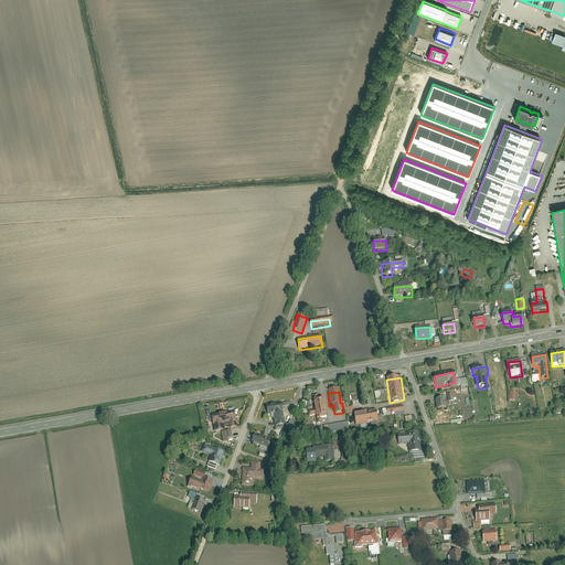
[(309,416),(317,415),(318,424),(322,423),(321,418),(327,417),(323,398),(318,400),(317,395),(313,396),(316,411),(309,412),(309,416)]
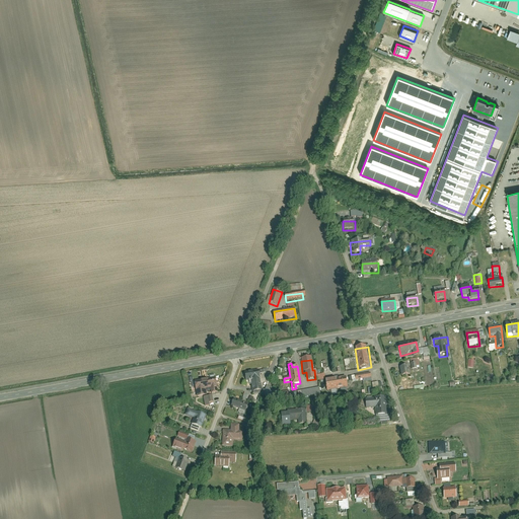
[(401,367),(402,377),(410,376),(409,366),(401,367)]
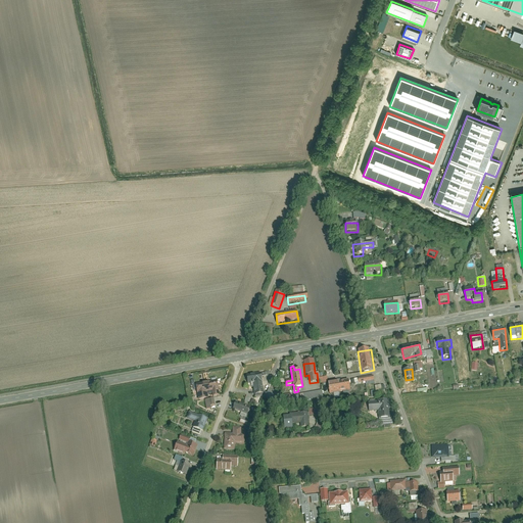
[(248,376),(248,384),(253,384),(254,396),(263,395),(262,376),(248,376)]
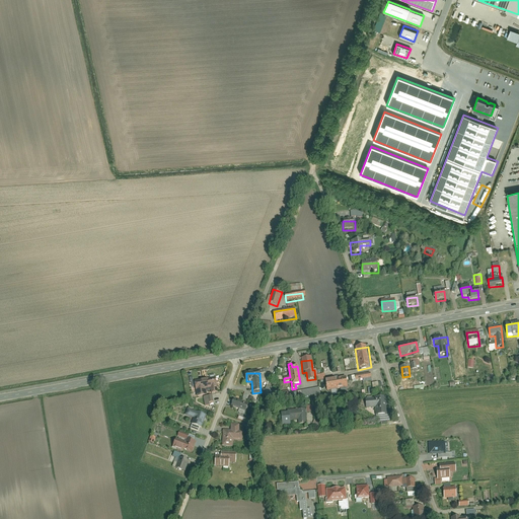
[(356,375),(357,381),(372,379),(371,373),(356,375)]
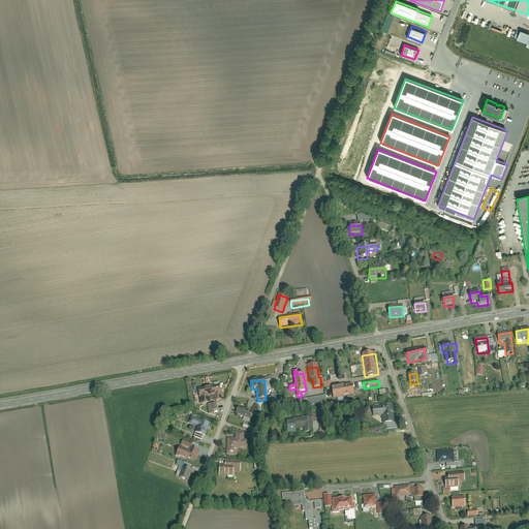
[(332,387),(333,399),(354,396),(353,384),(332,387)]
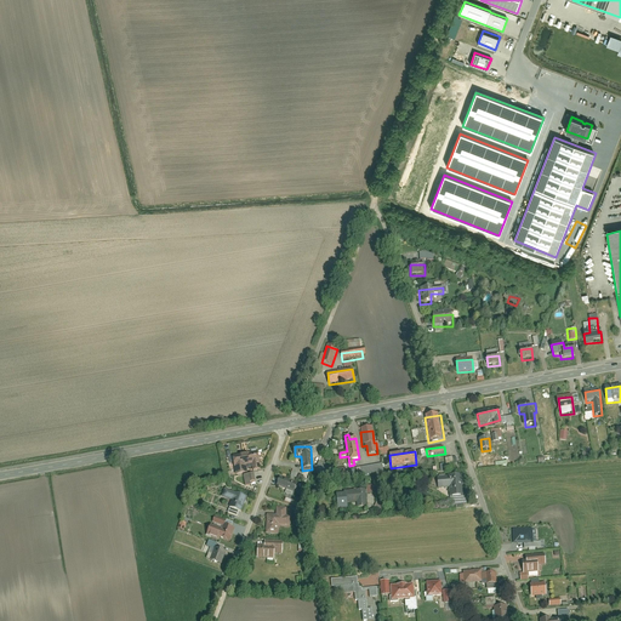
[(245,474),(245,468),(251,467),(251,472),(260,471),(258,466),(263,466),(261,453),(232,457),(234,469),(235,469),(235,477),(245,474)]
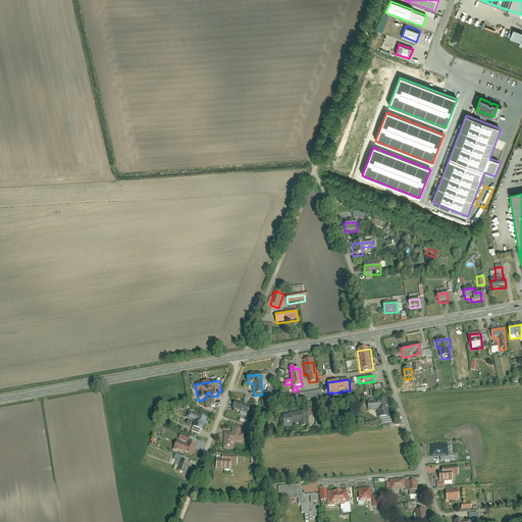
[(274,401),(276,394),(273,393),(274,389),(267,387),(264,398),(274,401)]
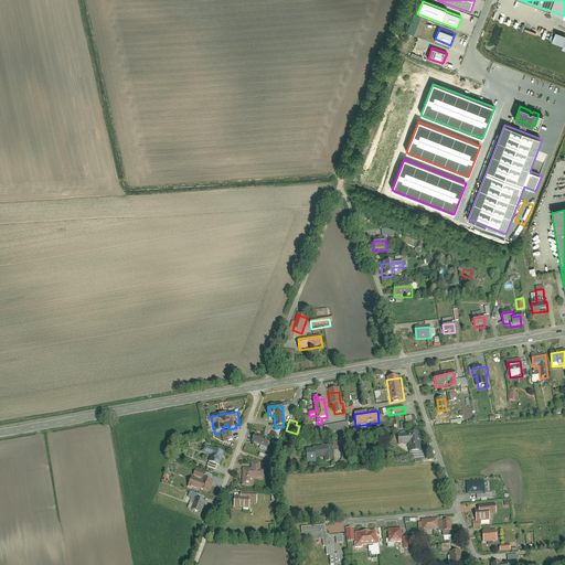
[(324,427),(324,434),(348,432),(347,425),(324,427)]
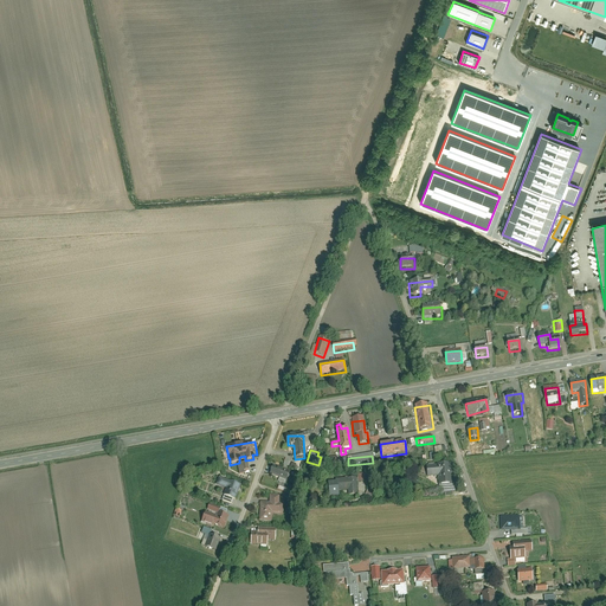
[(450,464),(436,465),(436,470),(425,471),(426,481),(436,479),(436,482),(451,482),(450,464)]
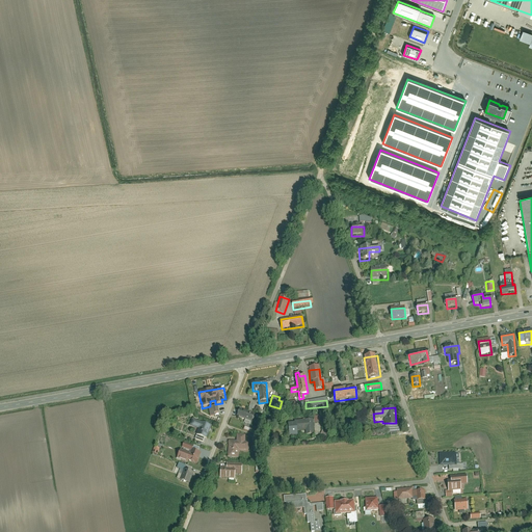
[(242,408),(238,418),(253,424),(257,414),(242,408)]
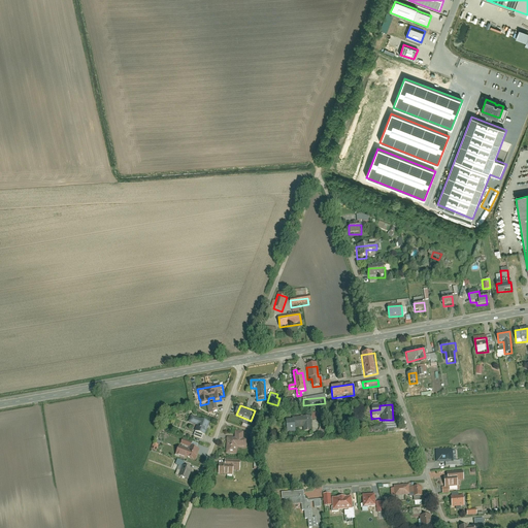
[(310,414),(311,421),(321,421),(320,413),(310,414)]
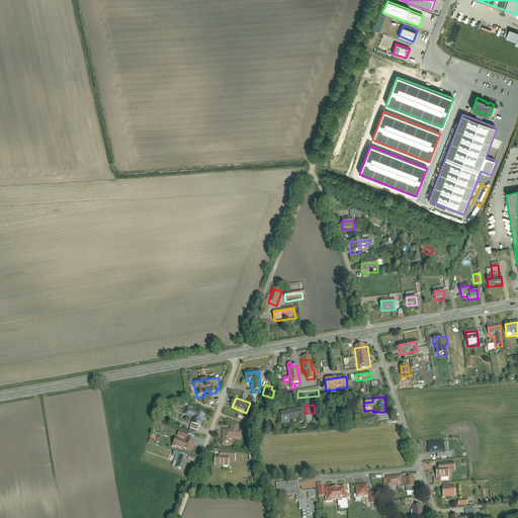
[(205,415),(188,408),(185,414),(194,417),(191,424),(201,427),(205,415)]
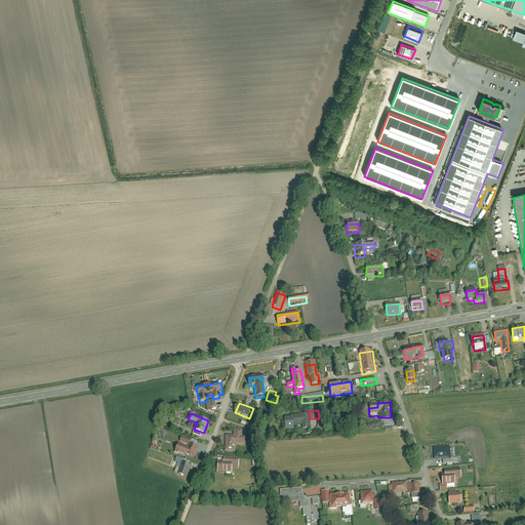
[(283,417),(284,430),(308,428),(307,415),(283,417)]
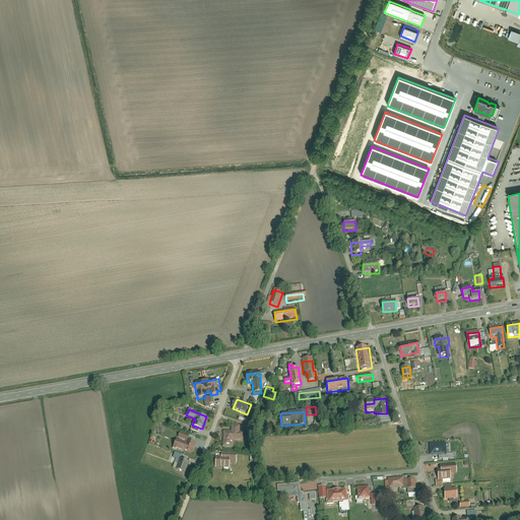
[(233,441),(241,441),(241,427),(232,427),(232,433),(222,433),(222,449),(233,449),(233,441)]
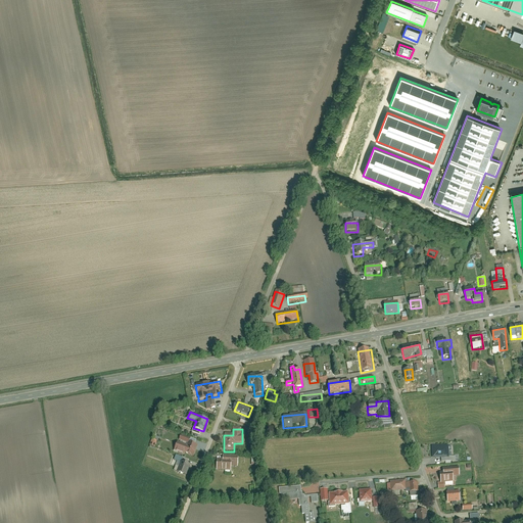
[(179,439),(174,452),(191,459),(196,446),(179,439)]
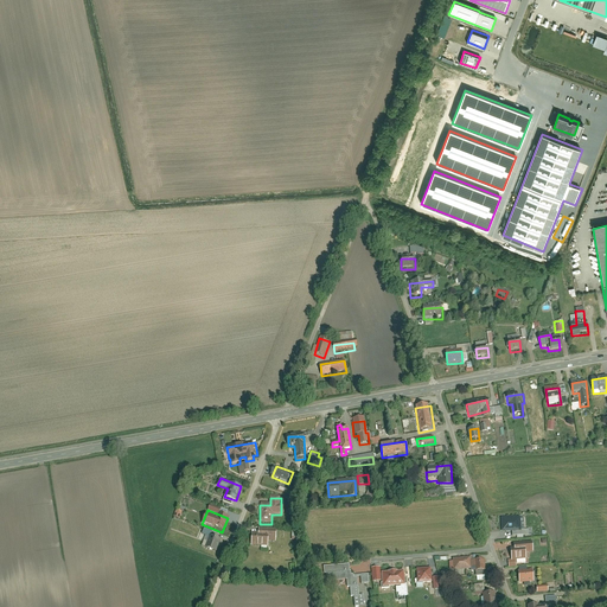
[(523,518),(502,518),(502,531),(523,531),(523,518)]
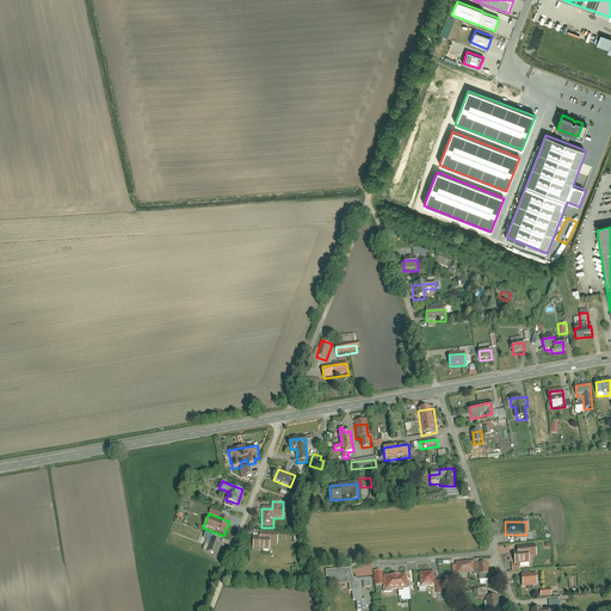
[(260,534),(261,541),(252,541),(253,553),(270,551),(270,544),(278,544),(278,532),(260,534)]
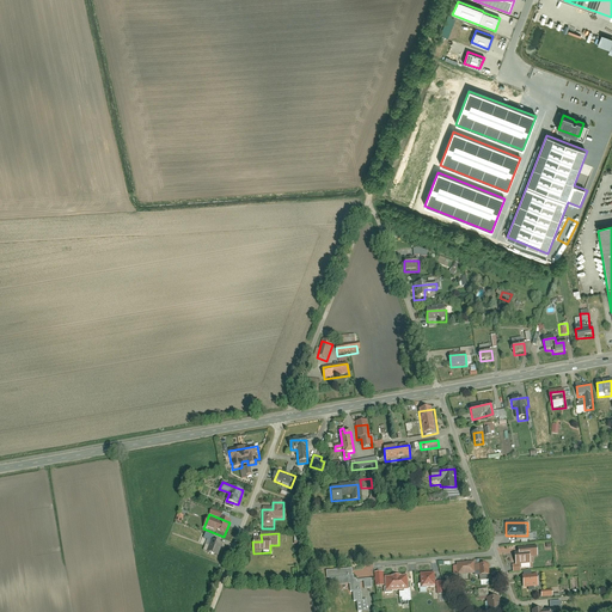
[(208,534),(206,542),(212,544),(207,554),(218,558),(222,546),(219,544),(221,540),(208,534)]
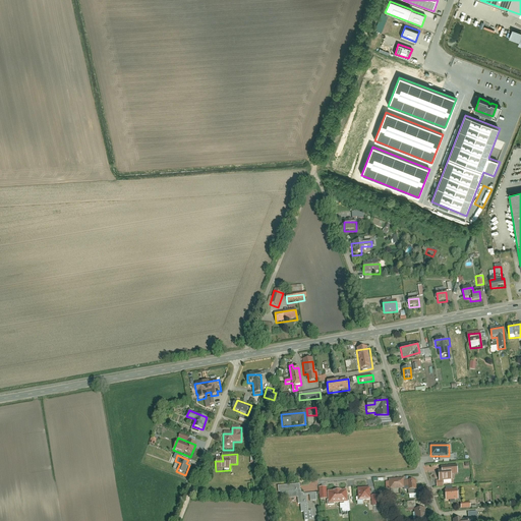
[(454,476),(454,466),(441,466),(441,471),(438,471),(438,480),(451,480),(451,476),(454,476)]
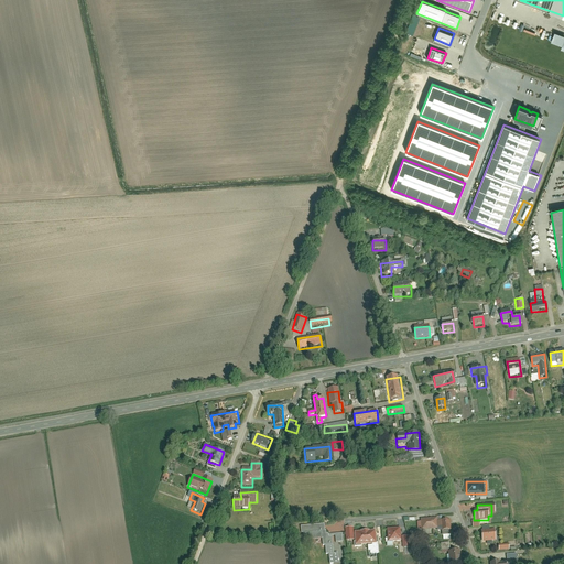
[(449,537),(447,517),(422,520),(423,530),(440,528),(442,538),(449,537)]
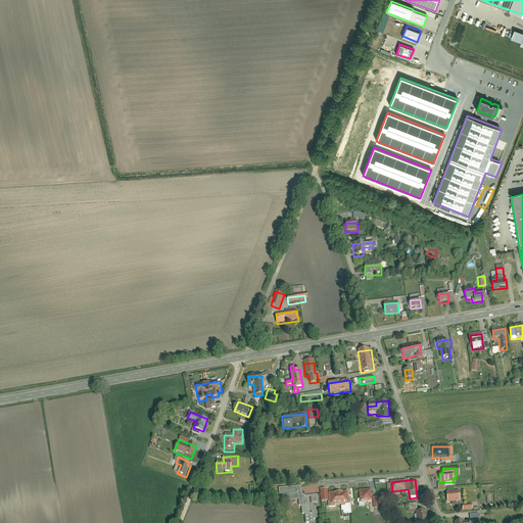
[(299,486),(277,487),(278,494),(281,494),(281,501),(298,498),(298,506),(300,506),(301,514),(303,514),(304,522),(313,522),(312,513),(308,513),(307,503),(317,503),(316,494),(301,495),(301,491),(300,491),(299,486)]
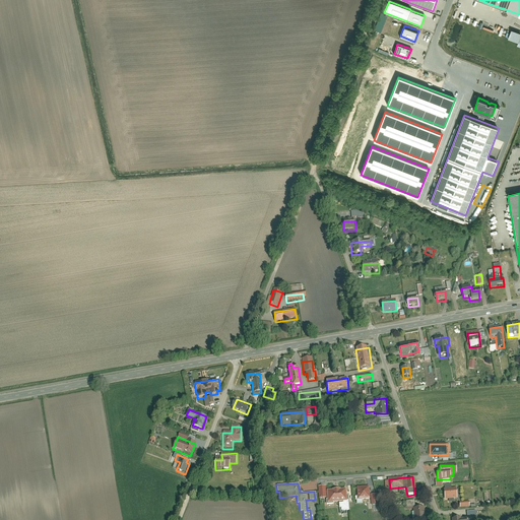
[(326,498),(324,485),(317,486),(319,498),(326,498)]
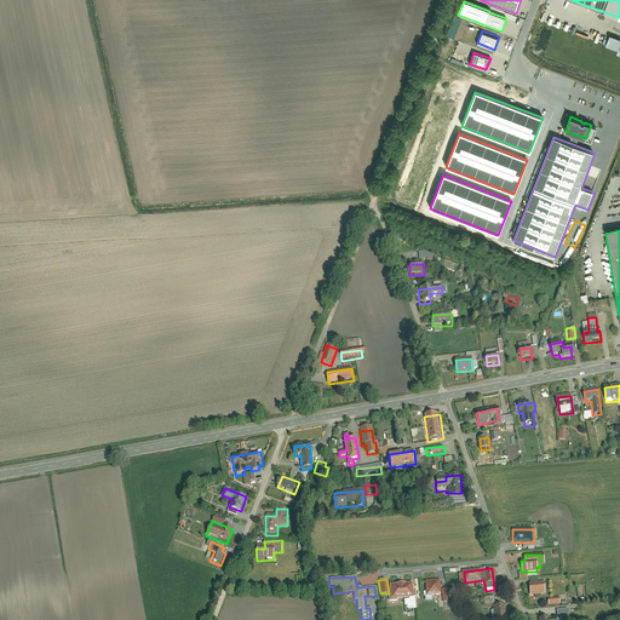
[(438,579),(425,580),(426,595),(440,593),(438,579)]
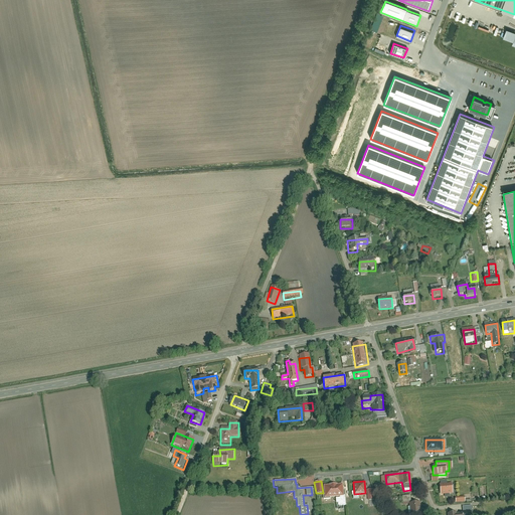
[(344,494),(342,495),(341,483),(324,485),(325,497),(335,496),(336,511),(346,510),(344,494)]
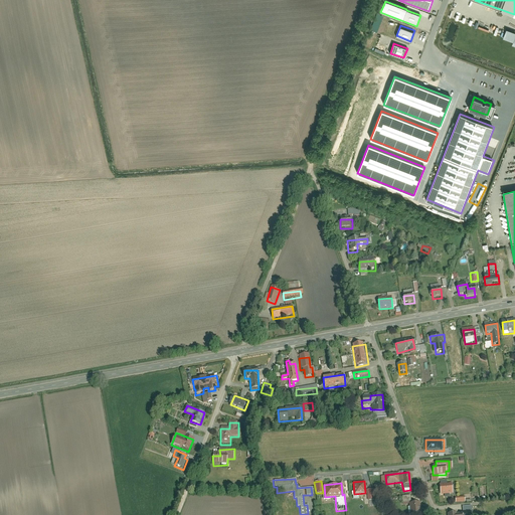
[(440,485),(441,496),(453,495),(452,484),(440,485)]
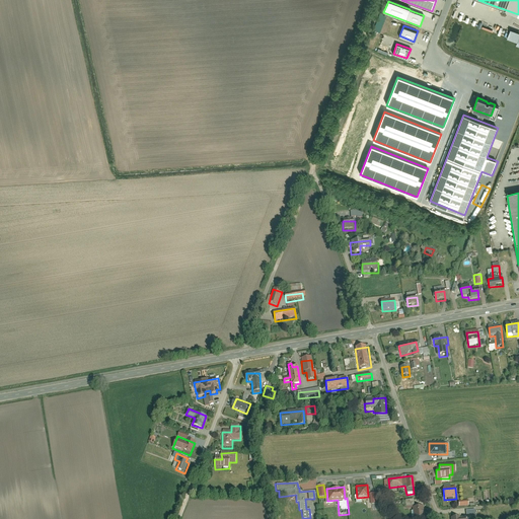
[(411,508),(412,518),(424,517),(423,506),(414,507),(413,500),(404,501),(405,509),(411,508)]
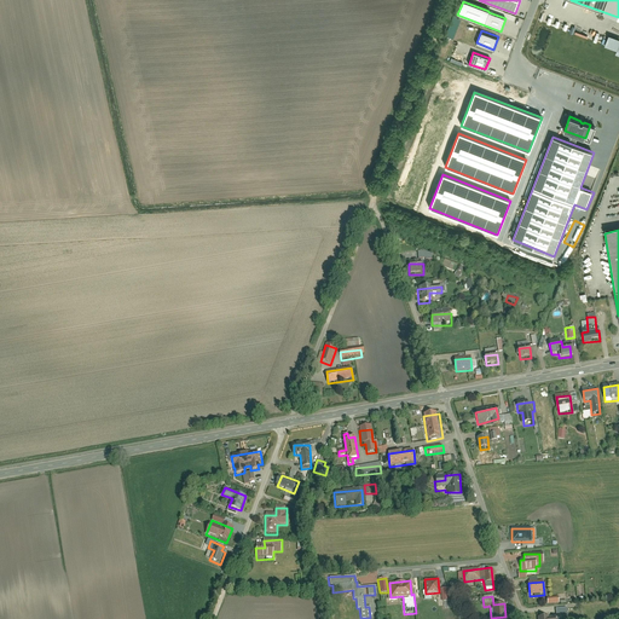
[(548,615),(537,615),(537,618),(550,618),(550,617),(565,615),(563,609),(559,609),(559,606),(554,607),(554,609),(548,609),(548,615)]
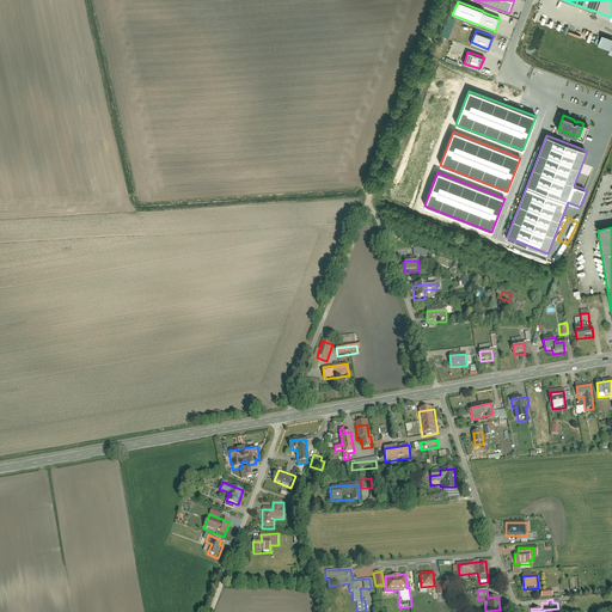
All buildings are outlined.
